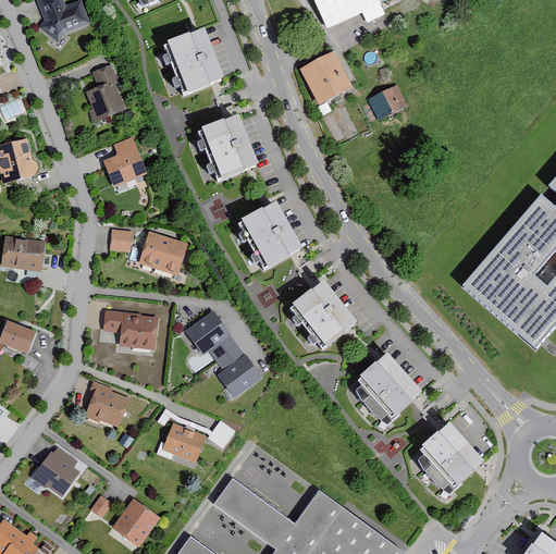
[(36,0),(45,20),(36,31),(58,46),(66,34),(89,25),(81,3),(64,10),(60,0),(36,0)]
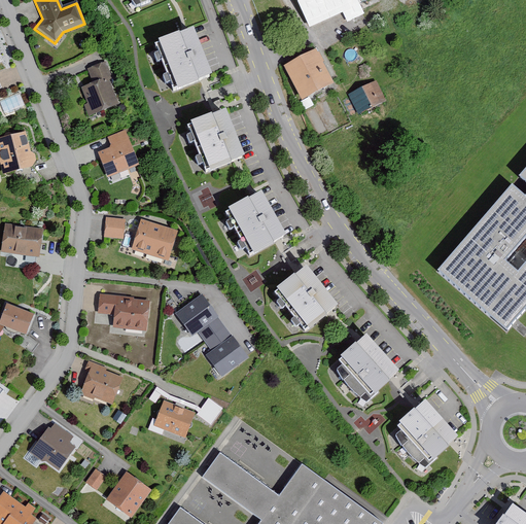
[(129,0),(129,1),(135,9),(159,0),(129,0)]
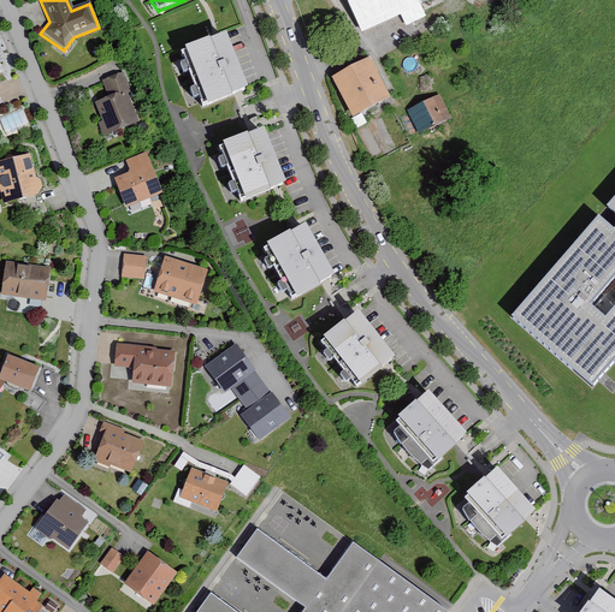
[(347,0),(362,33),(398,16),(404,28),(424,19),(414,0),(347,0)]
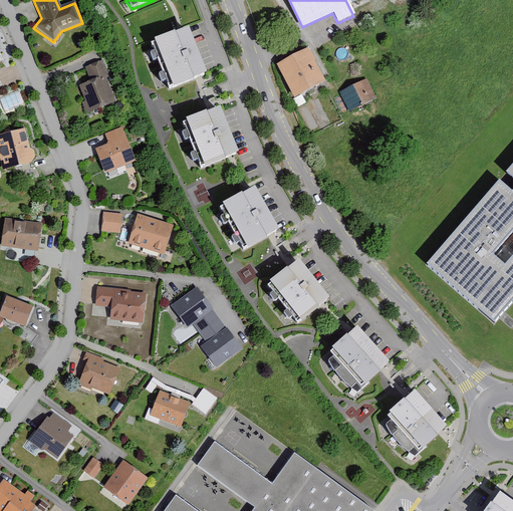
[(206,77),(187,30),(151,44),(154,53),(149,55),(153,64),(157,63),(162,75),(159,76),(162,84),(166,82),(169,89),(173,88),(174,90),(206,77)]
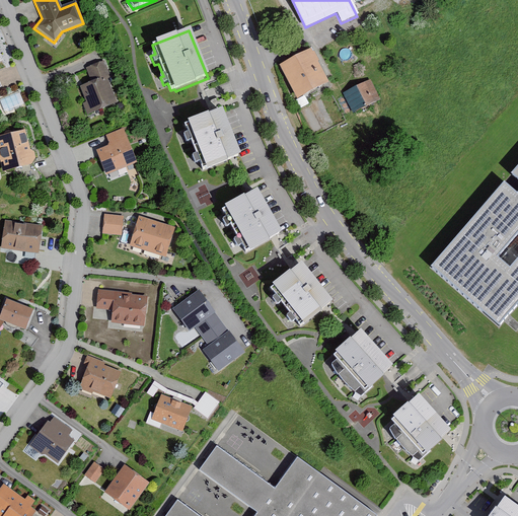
[(328,83),(310,49),(279,65),(297,99),(328,83)]
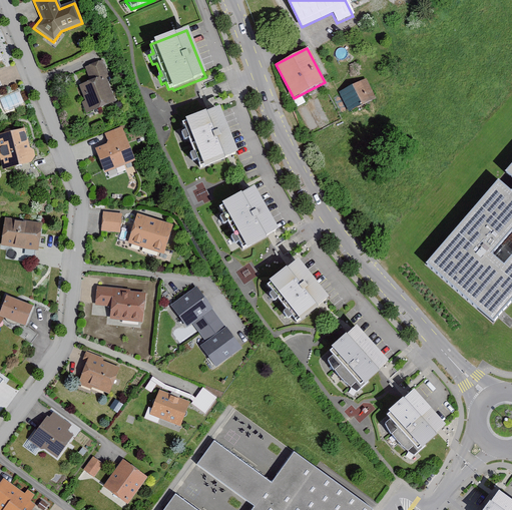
[(102,60),(85,66),(90,82),(79,86),(85,101),(81,102),(85,111),(116,100),(102,60)]
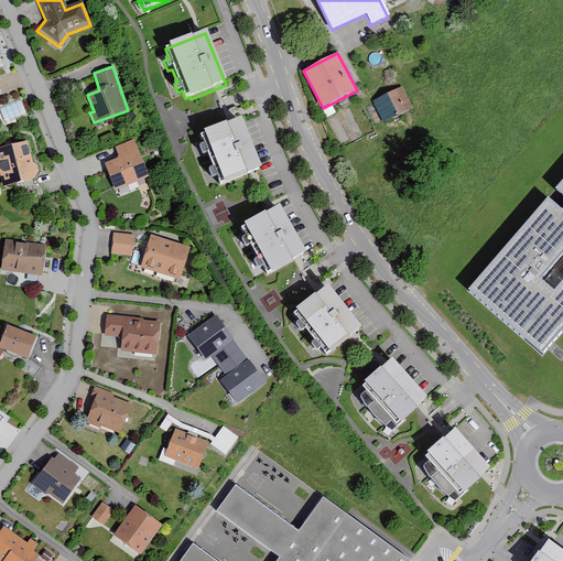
[(413,107),(402,86),(374,101),(385,121),(413,107)]
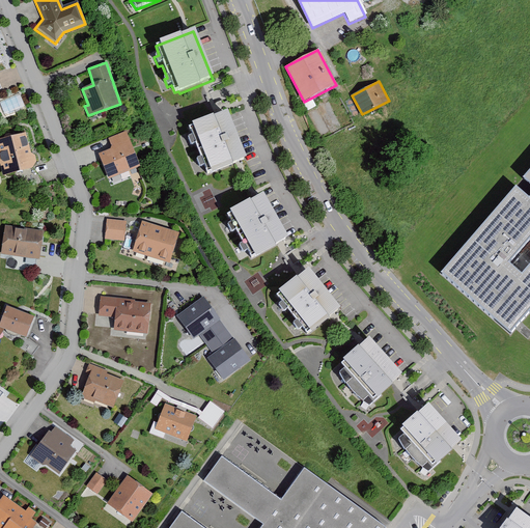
[(226,109),(188,123),(192,134),(188,135),(191,143),(194,141),(200,157),(197,158),(200,165),(203,163),(206,171),(245,157),(226,109)]
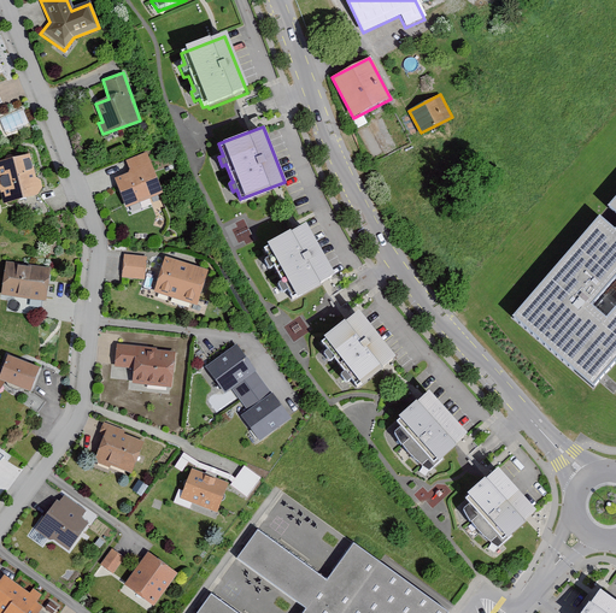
[(29,152),(0,159),(0,188),(4,201),(37,192),(42,186),(40,178),(36,176),(29,152)]
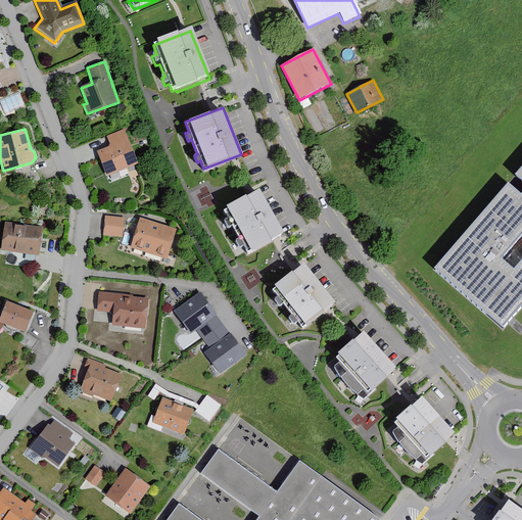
[(123,129),(106,135),(110,143),(109,145),(97,150),(107,176),(139,162),(126,131),(123,129)]
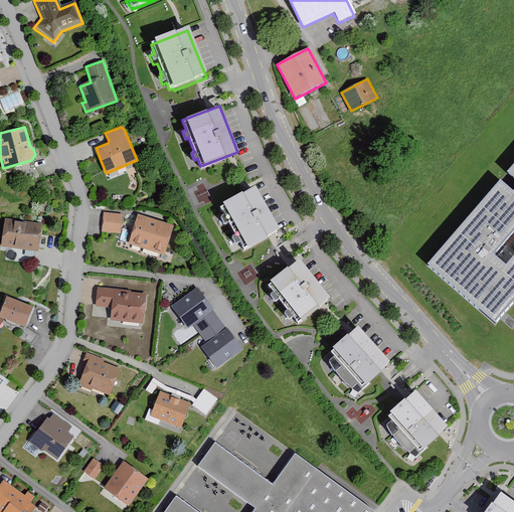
[(513,163),(510,167),(513,169),(513,185),(503,176),(430,261),(499,320),(513,303),(513,252),(509,259),(498,249),(513,229),(513,163)]
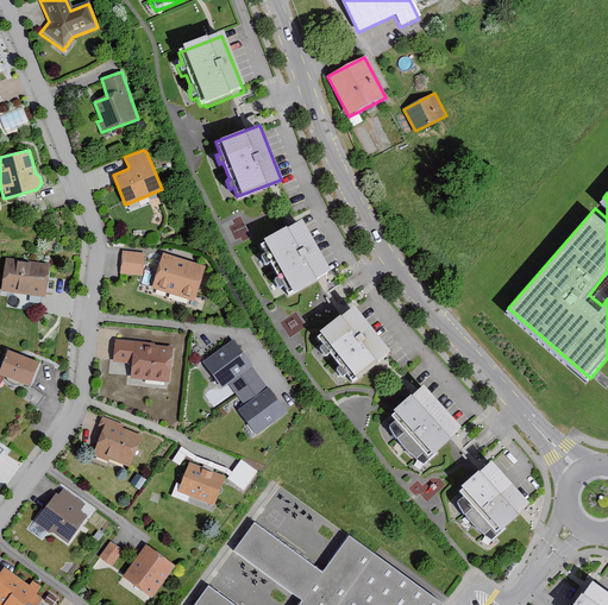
[(300,219),(259,241),(265,252),(259,256),(265,265),(270,262),(279,276),(274,278),(279,288),(283,285),(288,295),(331,271),(300,219)]
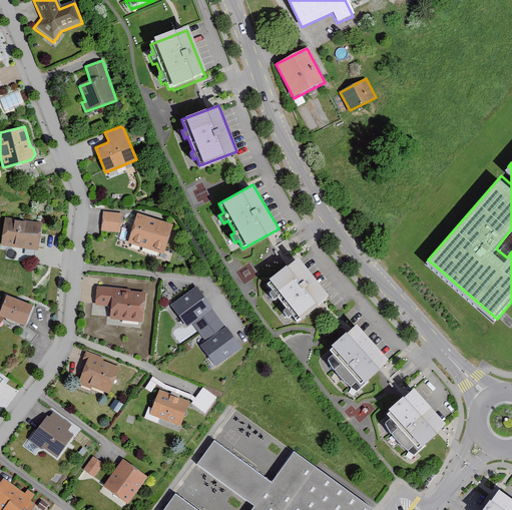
[(122,212),(103,210),(101,230),(120,232),(122,212)]
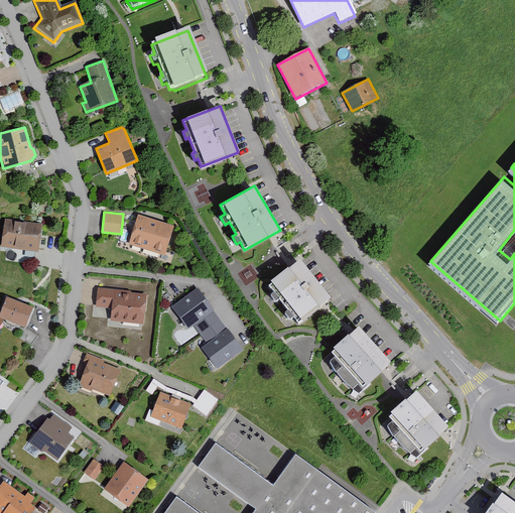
[(174,224),(138,213),(129,244),(166,254),(174,224)]
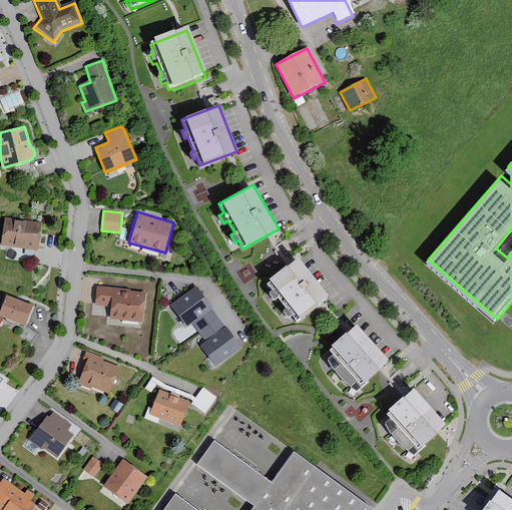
[(41,220),(4,216),(1,244),(38,249),(41,220)]
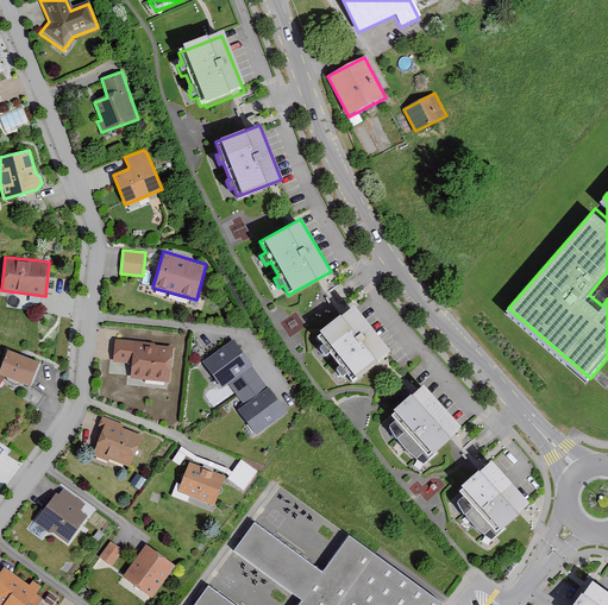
[(352,302),(314,333),(323,344),(318,348),(325,357),(330,353),(340,365),(336,370),(342,378),(348,373),(353,382),(392,351),(352,302)]
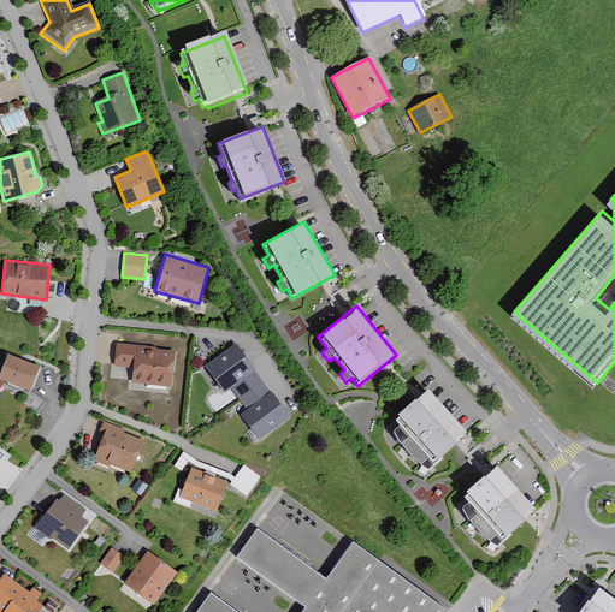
[(175,349),(116,343),(114,364),(134,366),(131,381),(171,386),(175,349)]
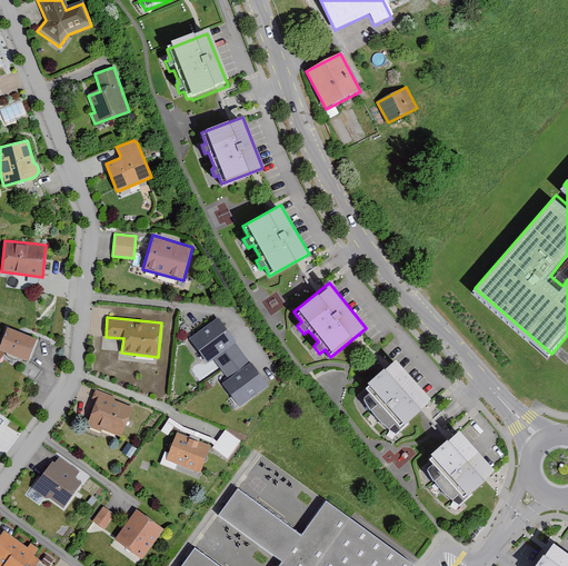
[(243,351),(217,317),(188,338),(208,364),(213,359),(220,368),(227,377),(221,381),(239,405),(268,384),(243,351)]
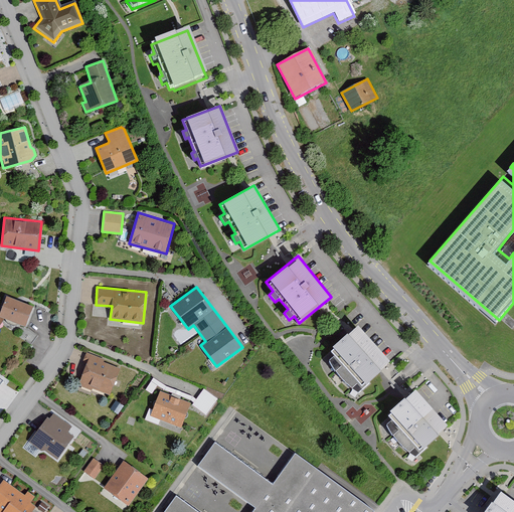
[(33,306),(6,297),(0,316),(0,324),(4,319),(27,326),(33,306)]
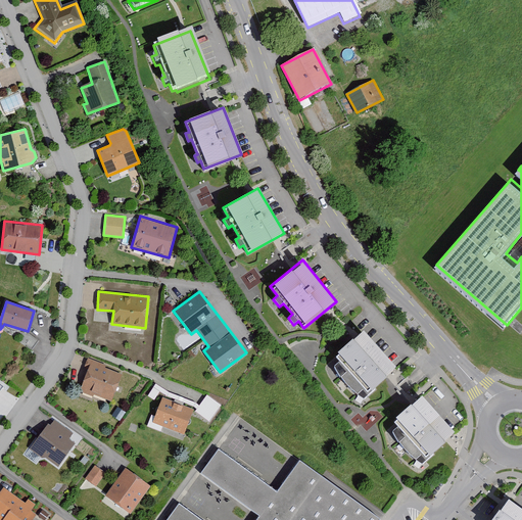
[(363,330),(335,356),(340,361),(334,367),(341,379),(356,393),(364,398),(397,367),(363,330)]
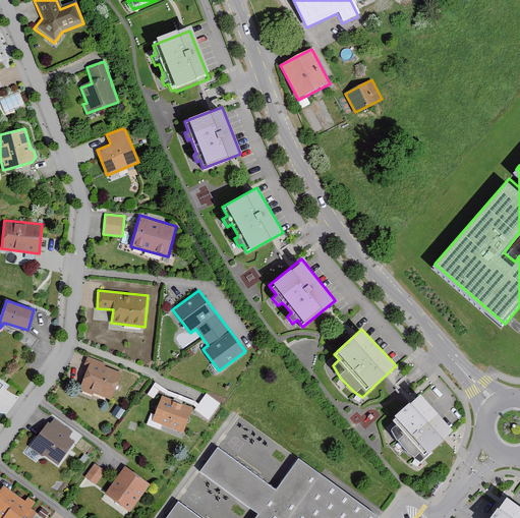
[(39,337),(27,330),(19,341),(31,349),(39,337)]
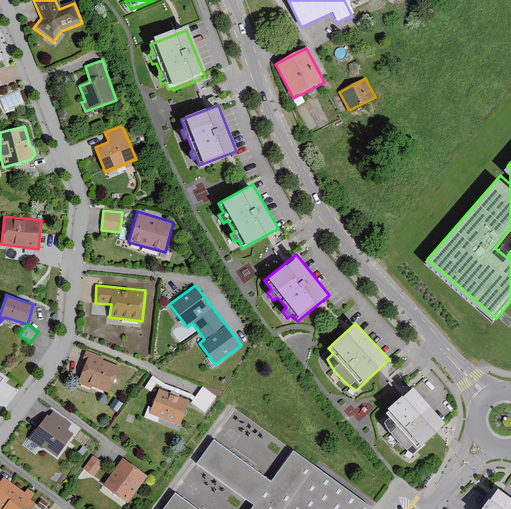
[(85,350),(83,357),(86,358),(78,382),(92,387),(92,385),(110,392),(120,365),(103,359),(104,356),(85,350)]
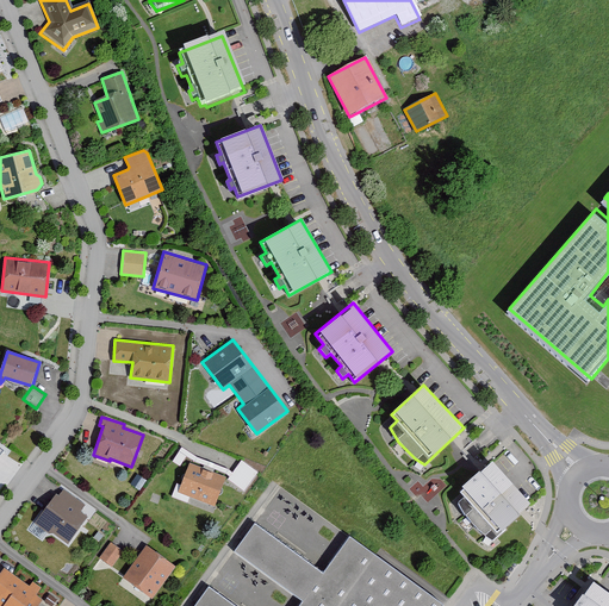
[(204,466),(188,461),(180,486),(176,485),(173,497),(212,510),(225,474),(216,470),(216,469),(225,473),(229,475),(227,478),(243,491),(260,470),(243,457),(232,470),(228,467),(197,455),(181,445),(172,460),(180,466),(187,456),(194,460),(204,463),(204,466)]
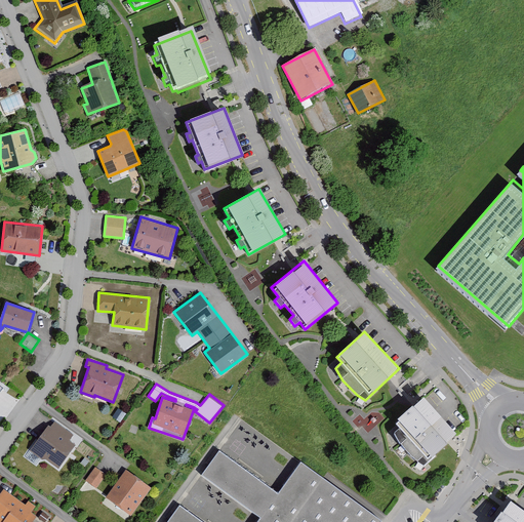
[(422,397),(394,423),(400,429),(394,434),(400,445),(413,458),(422,466),(456,434),(422,397)]
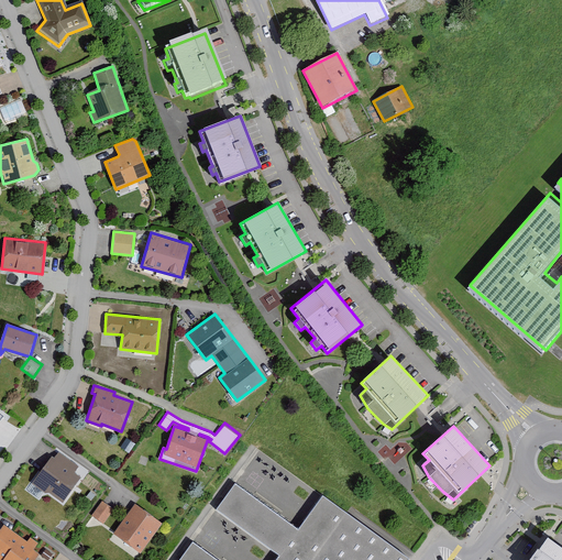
[(52,452),(30,483),(46,494),(47,492),(63,503),(83,475),(76,471),(80,465),(57,449),(54,454),(52,452)]
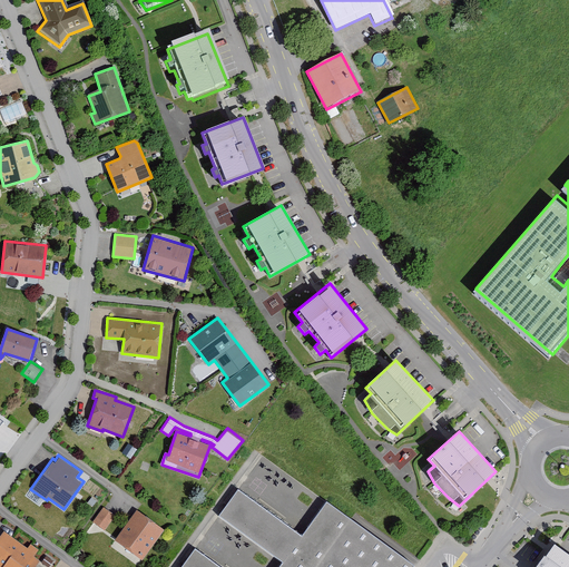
[(412,566),(415,564),(327,500),(303,535),(238,487),(218,514),(283,561),(278,566),(221,566),(195,548),(180,566),(412,566)]
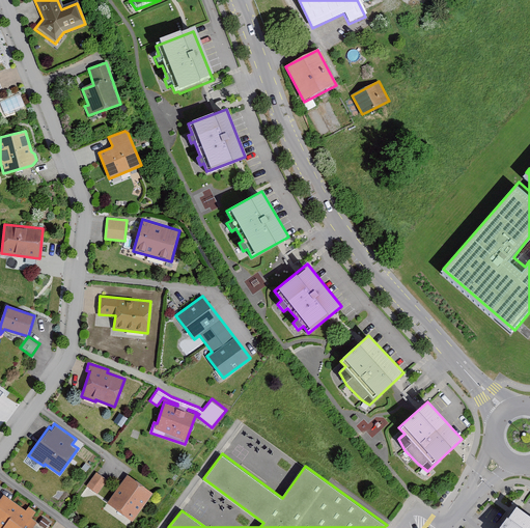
[(107,479),(95,472),(87,485),(99,493),(107,479)]
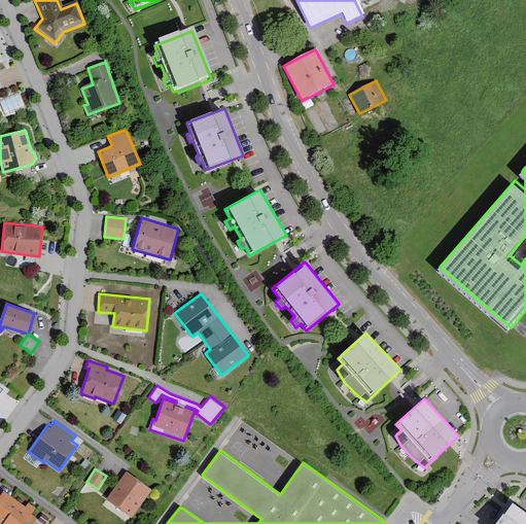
[(151,488),(126,470),(106,498),(132,516),(151,488)]
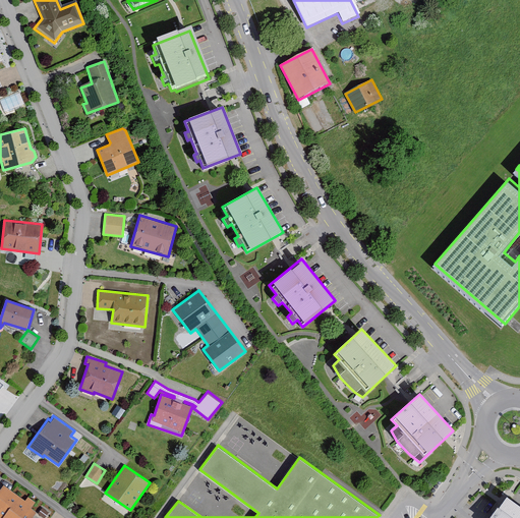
[(5,487),(0,495),(0,517),(27,517),(34,511),(30,508),(33,504),(25,499),(23,501),(5,487)]
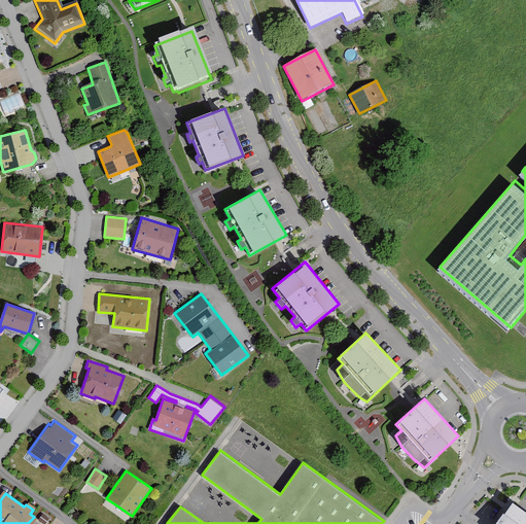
[(525,511),(513,501),(495,523),(525,523),(525,511)]
